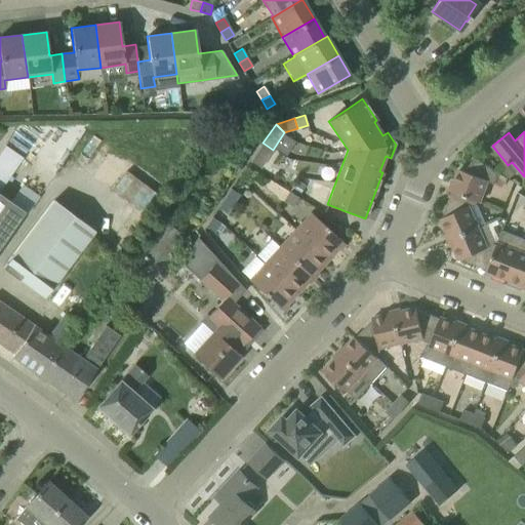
[(250,162),(260,168),(273,150),(263,143),(250,162)]
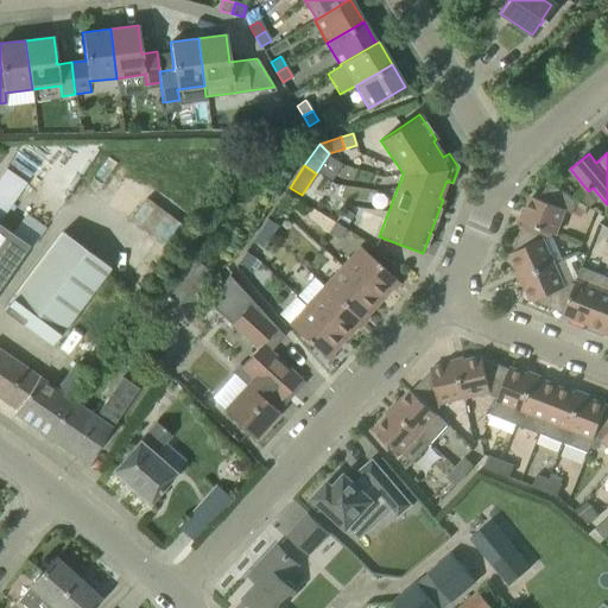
[(0,216),(1,217),(23,178),(0,166),(0,216)]
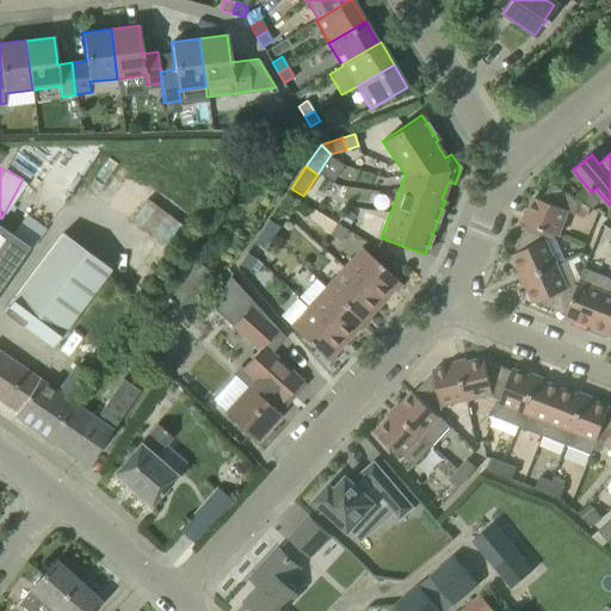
[(528,222),(556,234),(559,235),(567,211),(575,214),(581,203),(572,196),(551,183),(541,199),(535,197),(528,215),(530,216),(528,222)]
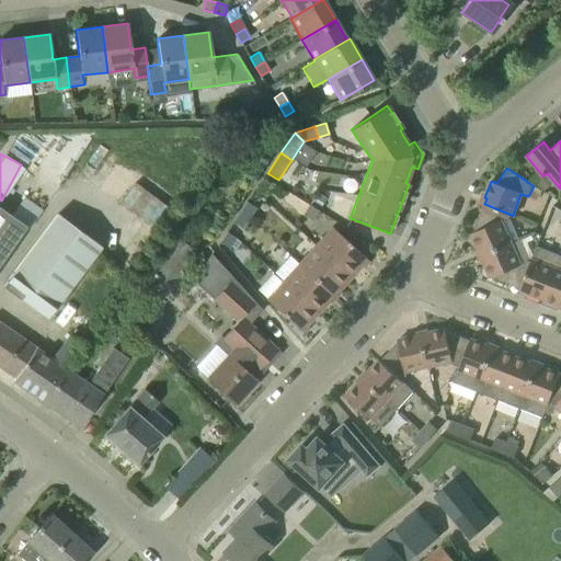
[(317,193),(310,205),(319,210),(325,198),(317,193)]
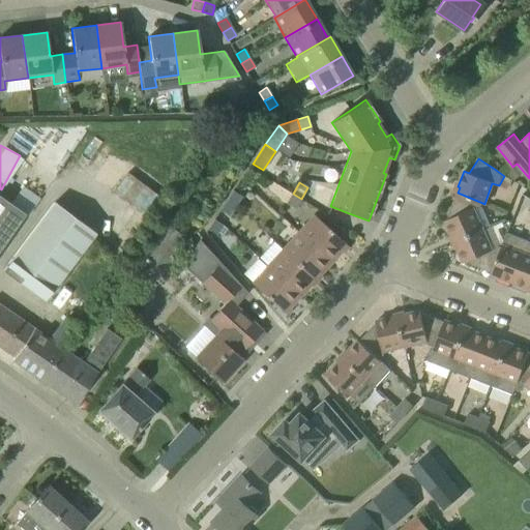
[(233,190),(227,200),(235,206),(241,196),(233,190)]
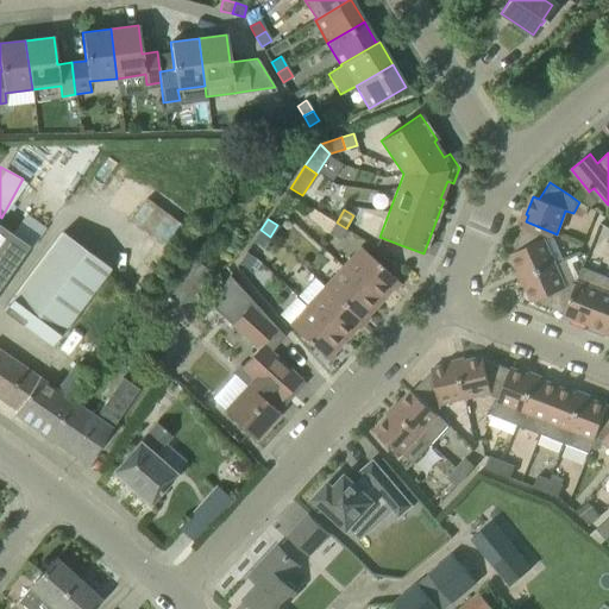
[(0,225),(0,289),(41,234),(22,220),(12,234),(0,225)]
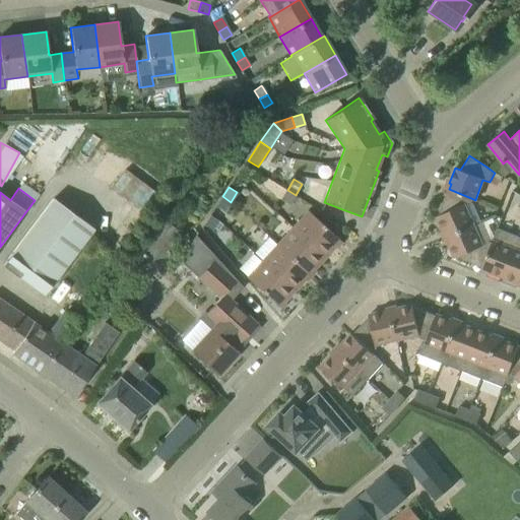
[(473,224),(465,205),(471,202),(473,199),(449,189),(448,189),(438,215),(437,216),(443,231),(445,230),(448,236),(473,224)]
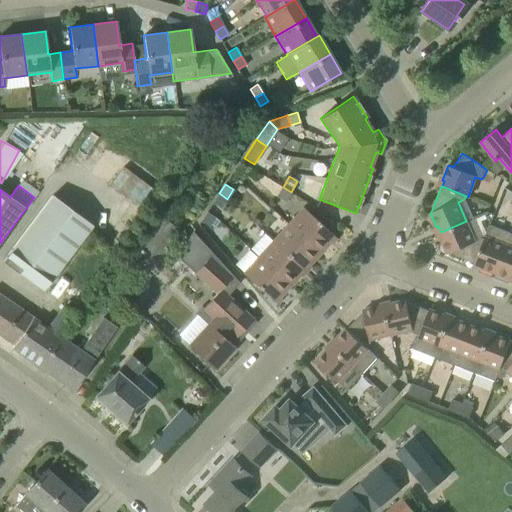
[(291,193),(282,187),(277,195),(286,201),(291,193)]
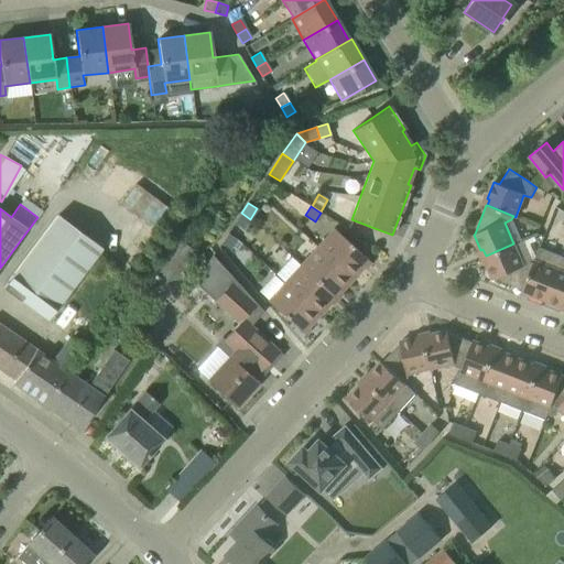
[(243,229),(250,219),(241,213),(234,224),(243,229)]
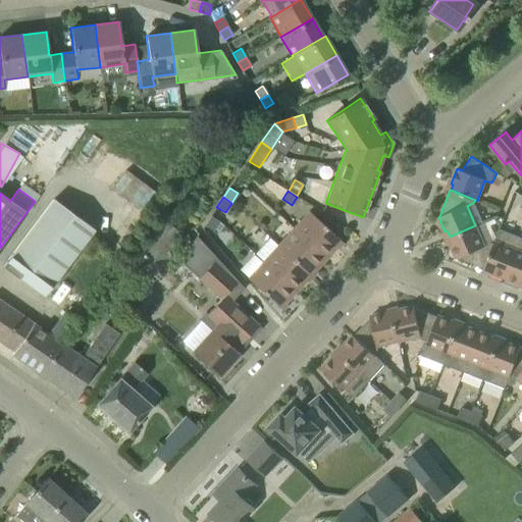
[(54,198),(3,265),(45,297),(96,229),(54,198)]
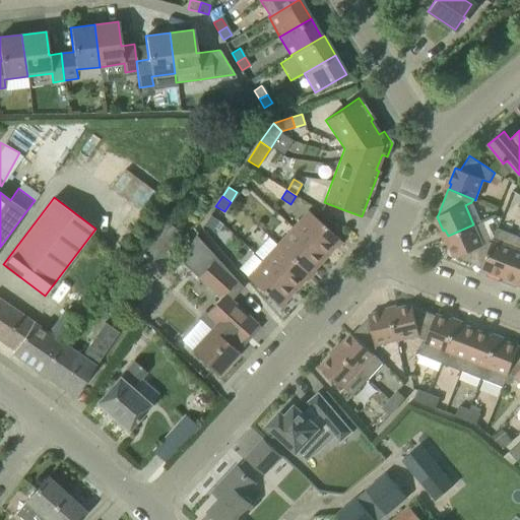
[(293,229),(324,257),(334,246),(333,245),(337,239),(323,225),(308,211),(293,229)]
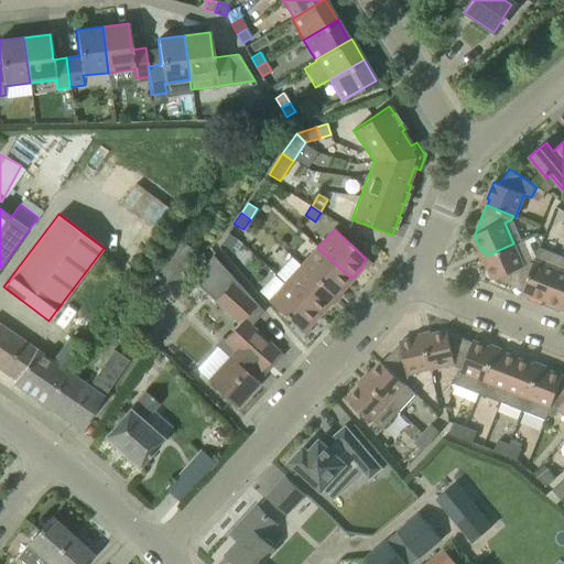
[(237,239),(228,234),(220,243),(230,250),(237,239)]
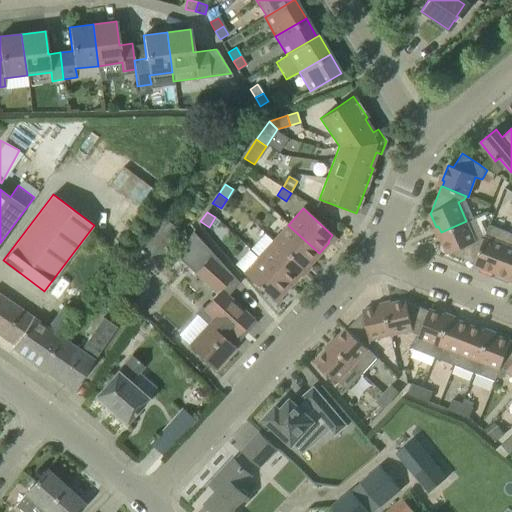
[(485,239),(484,238),(481,237),(475,240),(466,221),(441,232),(444,238),(441,239),(448,253),(449,253),(476,263),(476,262),(485,239)]
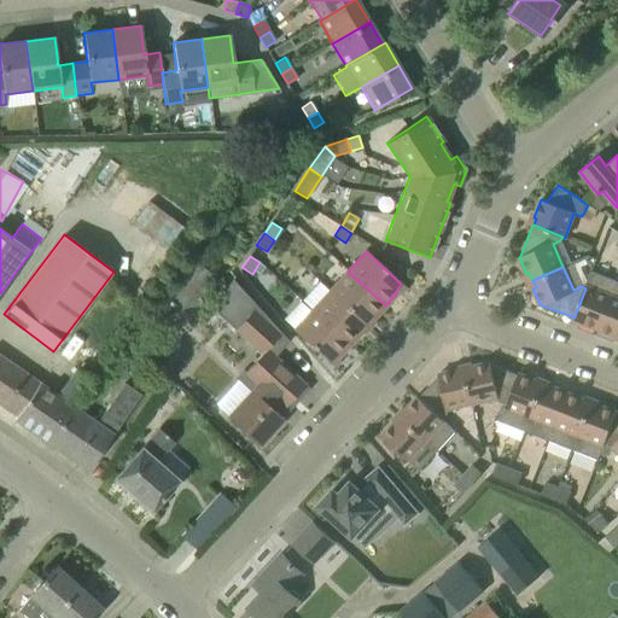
[(617,281),(592,270),(584,287),(586,289),(575,316),(582,320),(581,322),(598,328),(617,281)]
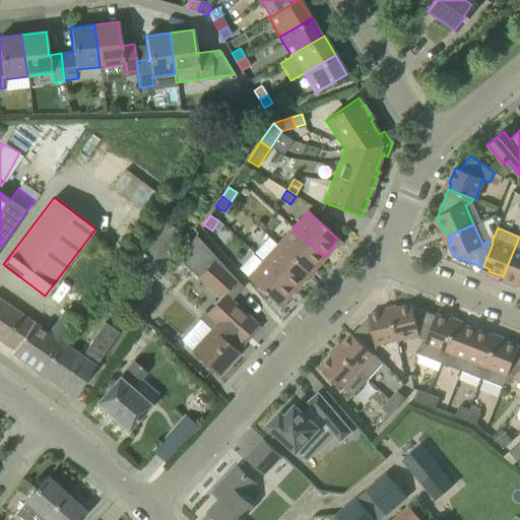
[(277,245),(307,272),(311,267),(313,269),(324,257),(293,229),(277,245)]
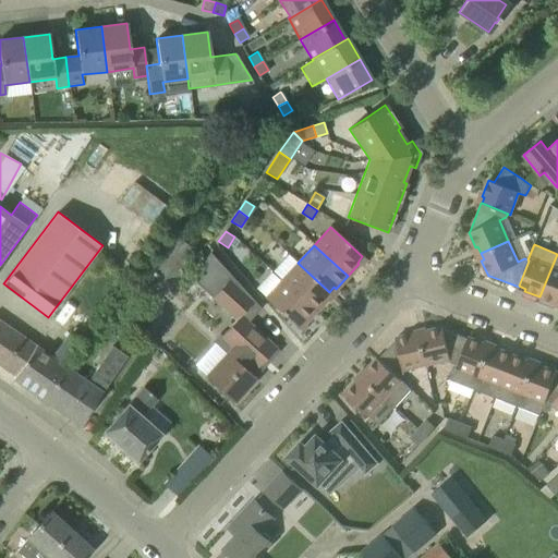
[(210,253),(193,280),(235,320),(220,337),(219,336),(213,343),(214,344),(225,354),(205,376),(218,388),(234,403),(256,379),(247,372),(253,366),(255,368),(258,365),(259,367),(265,366),(268,363),(268,358),(266,356),(275,347),(259,332),(247,322),(261,307),(210,253)]
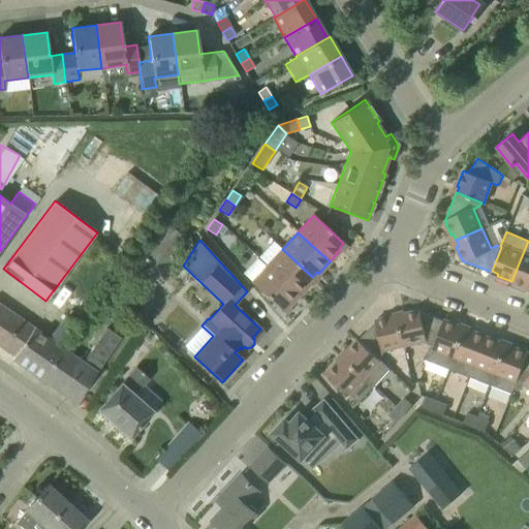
[(528,285),(528,241),(511,281),(526,287),(526,284),(528,285)]
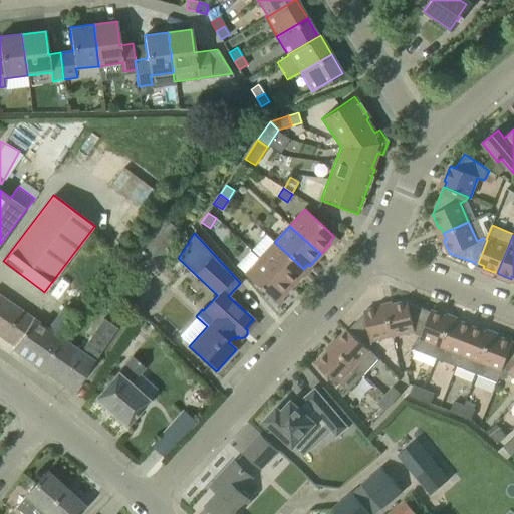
[(259,258),(290,287),(301,275),(299,274),(303,269),(274,242),(259,258)]
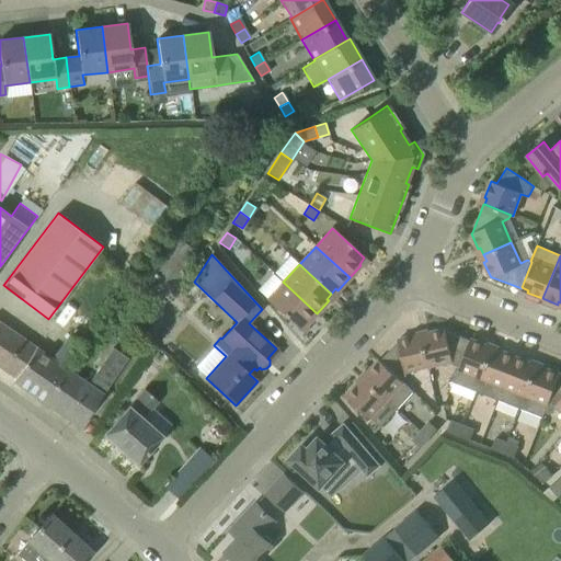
[(306,325),(317,313),(283,282),(266,299),(298,330),(304,323),(306,325)]
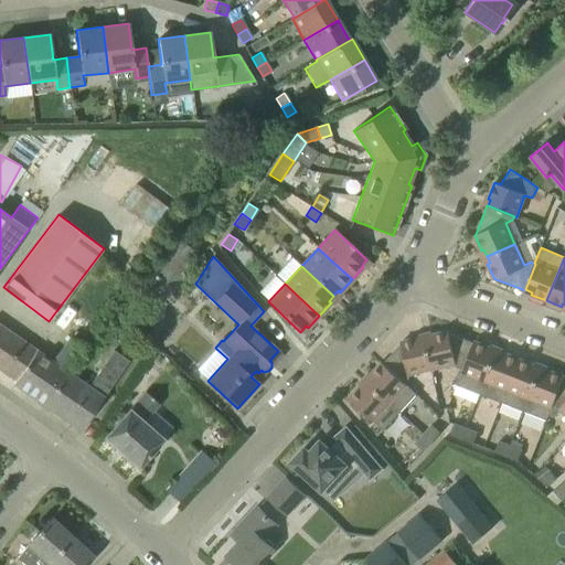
[(35,351),(16,381),(13,384),(44,405),(66,372),(68,374),(85,349),(99,326),(82,313),(75,324),(77,326),(70,338),(52,362),(35,351)]
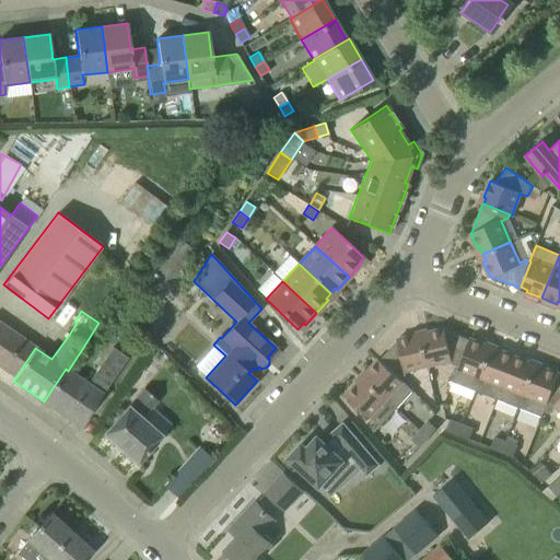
[(0,366),(15,377),(35,348),(0,323),(0,366)]
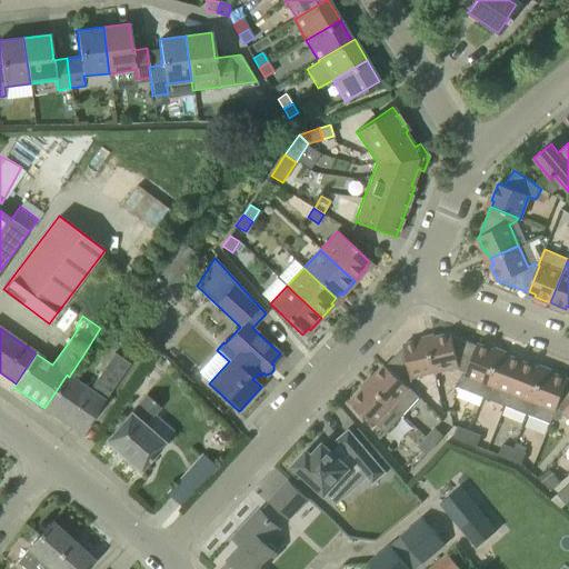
[(428,341),(435,371),(457,366),(458,369),(466,372),(477,345),(451,335),(451,333),(433,338),(435,340),(428,341)]
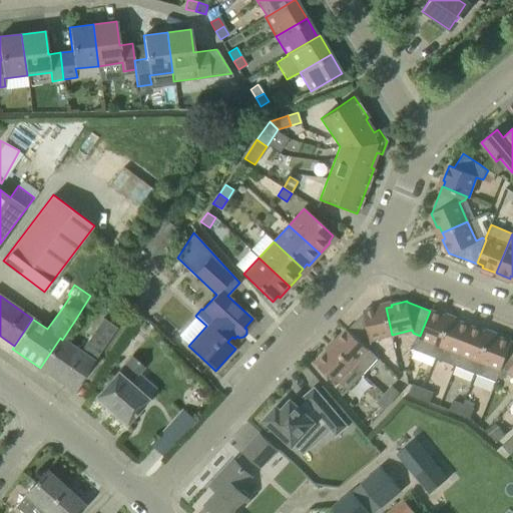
[(347,330),(367,348),(372,342),(372,340),(392,335),(386,308),(379,310),(379,307),(363,311),(364,312),(347,330)]
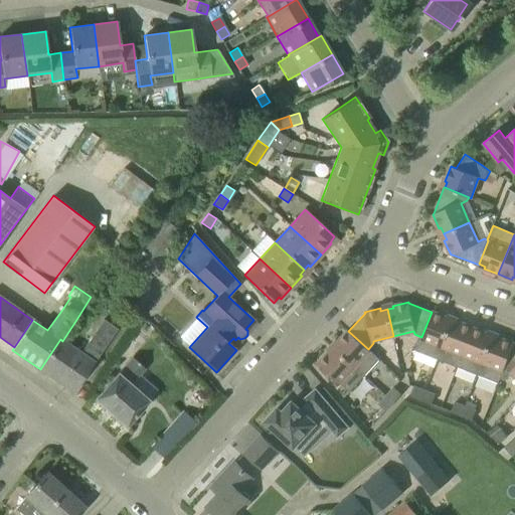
[(437,359),(452,322),(446,319),(447,317),(432,311),(432,312),(421,337),(416,351),(437,359)]
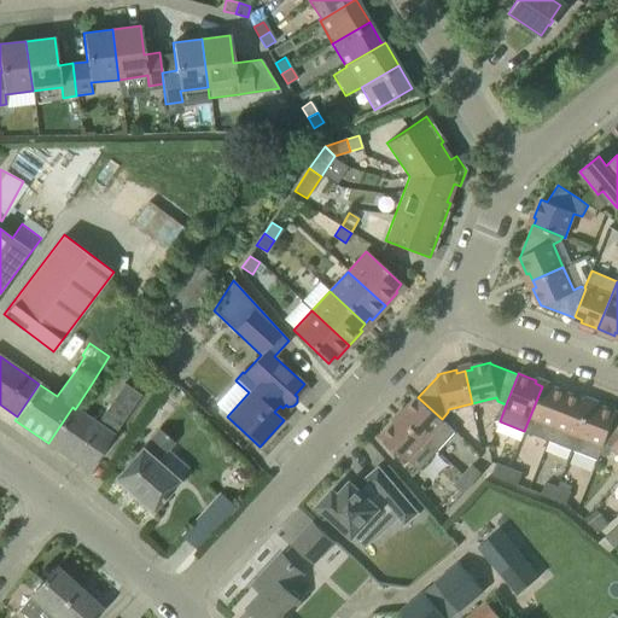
[(97,424),(75,409),(73,407),(48,443),(89,471),(89,470),(103,449),(112,435),(140,395),(124,384),(97,424)]
